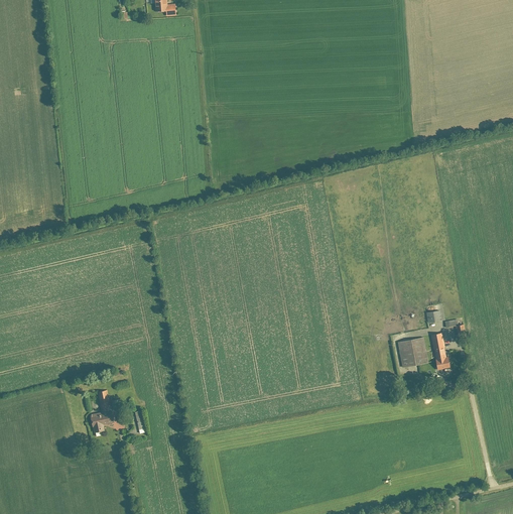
[(152,10),(164,10),(164,15),(174,14),(173,2),(166,2),(166,0),(147,0),(148,2),(151,2),(152,10)]
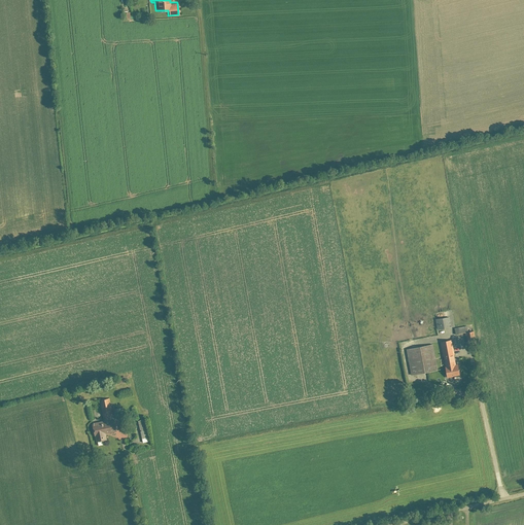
[(433,318),(435,329),(449,327),(447,316),(433,318)]
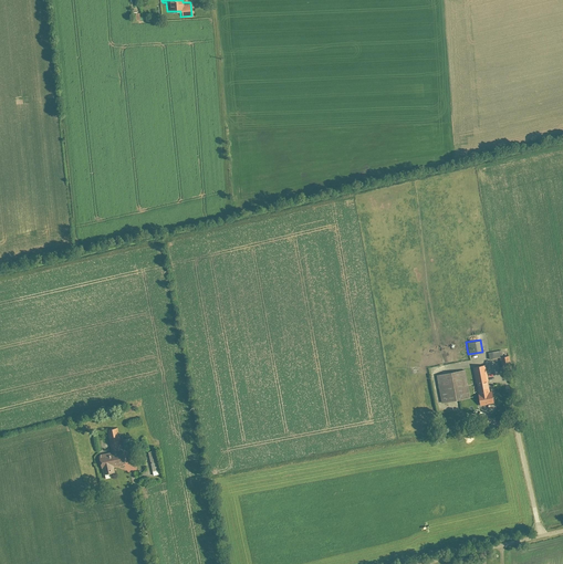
[(449,352),(450,353),(452,355),(457,355),(459,352),(460,348),(459,346),(456,344),(452,344),(450,346),(449,347),(449,352)]
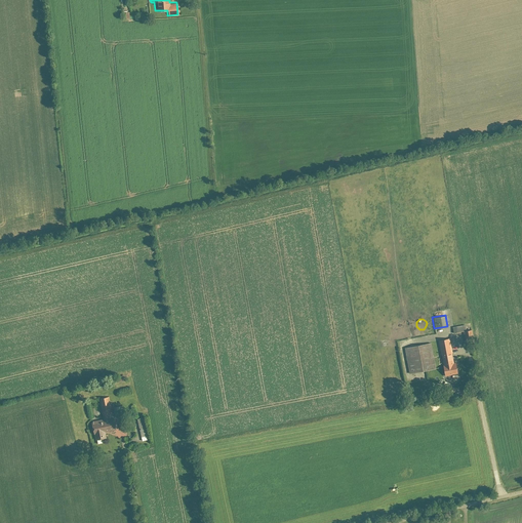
[(450,325),(451,332),(465,329),(463,323),(450,325)]
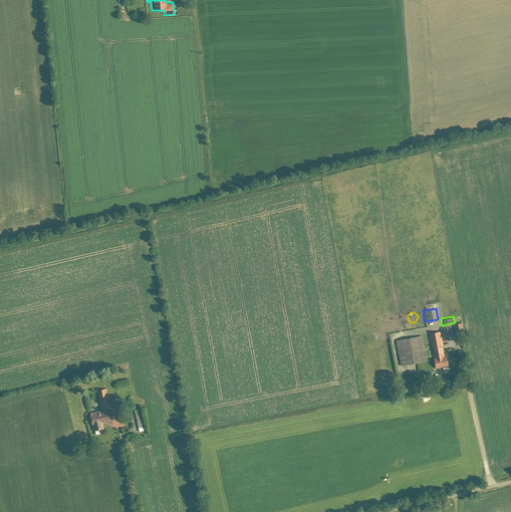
[(452,324),(455,336),(462,334),(460,323),(452,324)]
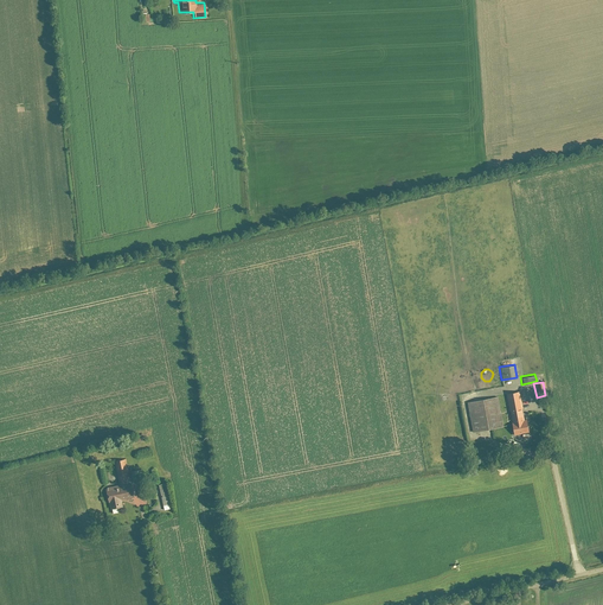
[(518,392),(504,394),(512,434),(526,432),(518,392)]
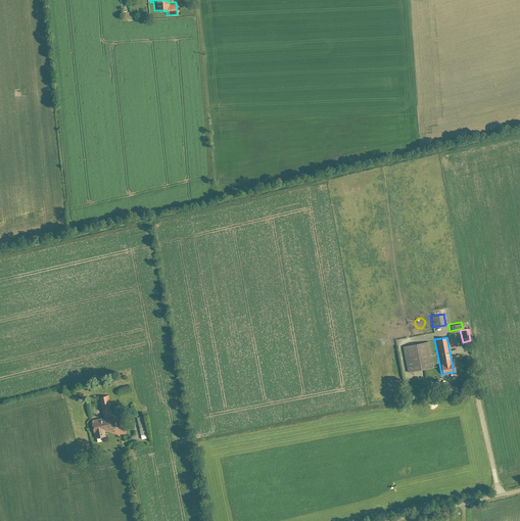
[(427,341),(400,346),(406,372),(432,367),(427,341)]
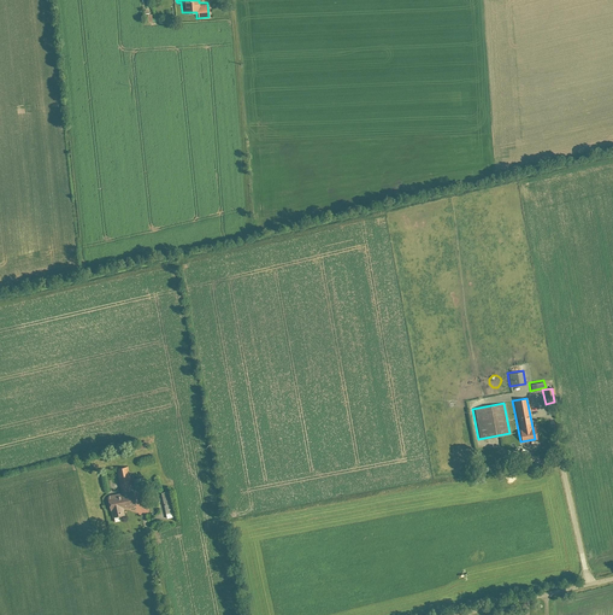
[(124,466),(113,467),(118,493),(106,496),(111,517),(122,515),(121,508),(134,505),(130,491),(125,492),(123,484),(128,484),(124,466)]
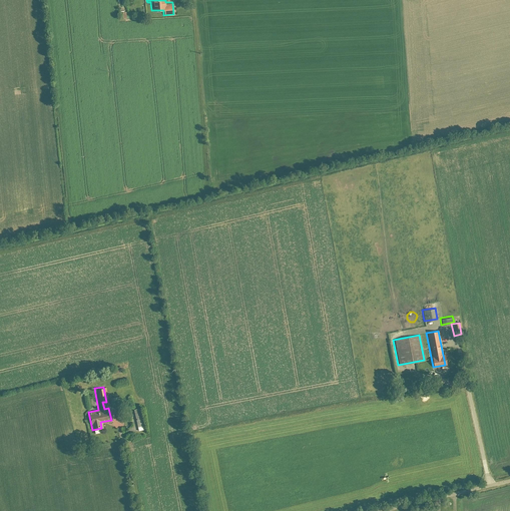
[(108,407),(117,405),(115,395),(106,397),(108,407)]
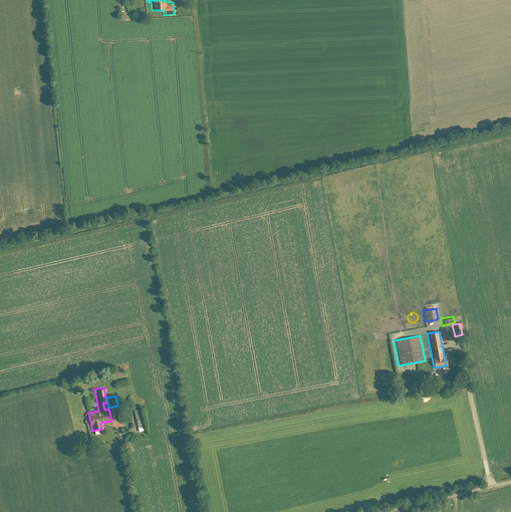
[(141,409),(132,411),(137,428),(145,426),(141,409)]
